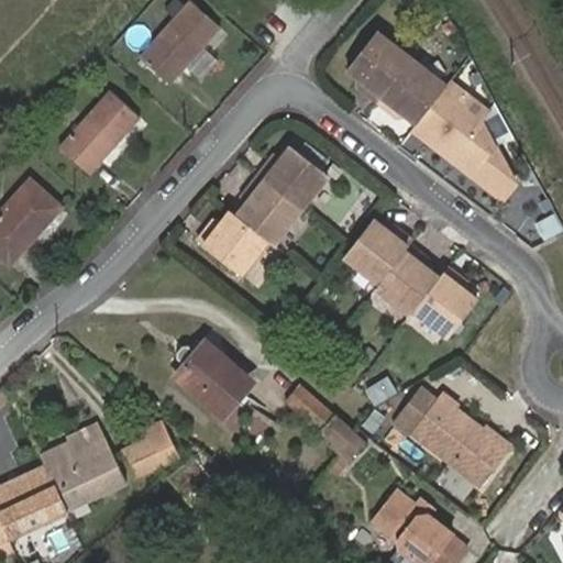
[(191,0),(140,57),(169,84),(221,25),(191,0)]
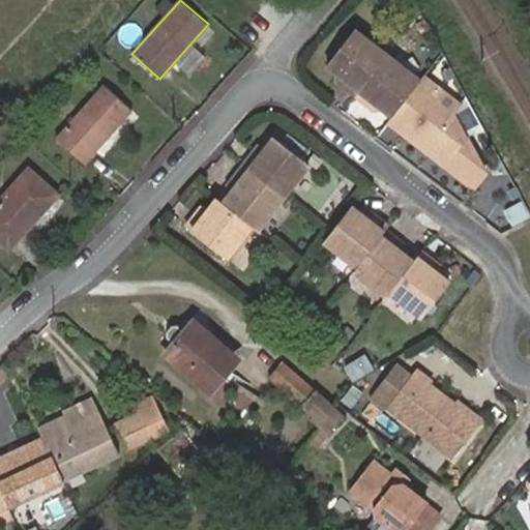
[(358,97),(389,57),(358,32),(330,66),(348,81),(344,86),(358,97)]
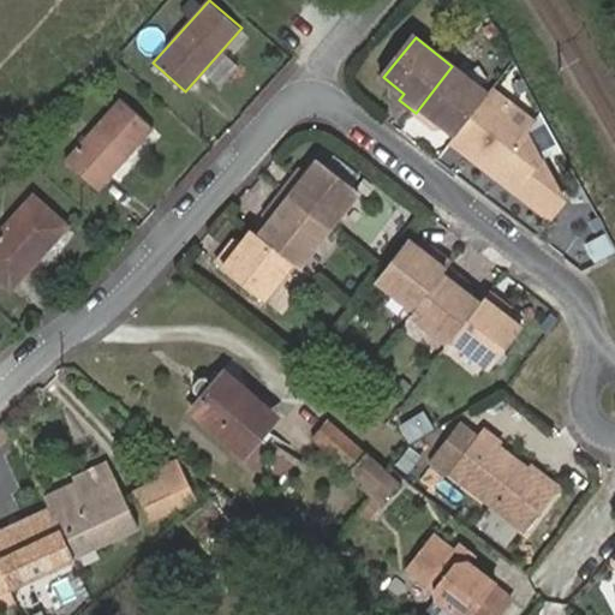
[(489,96),(452,66),(416,113),(430,125),(435,119),(458,137),(489,96)]
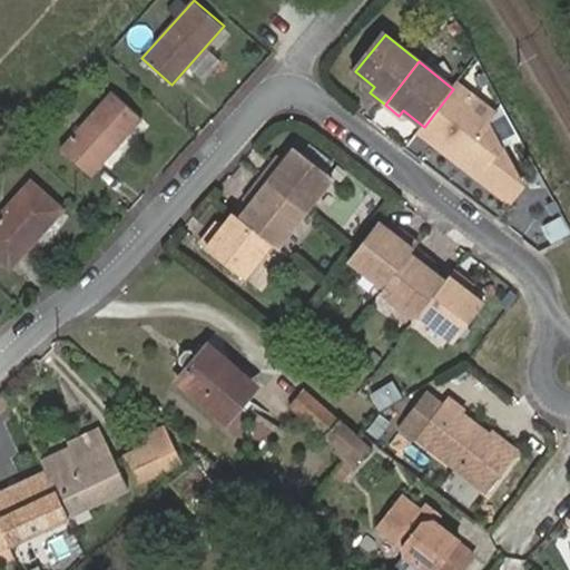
[(471,97),(457,85),(453,89),(424,127),(421,131),(435,144),(439,139),(446,145),(443,150),(480,179),(511,204),(523,188),(503,150),(485,125),(463,106),(471,97)]
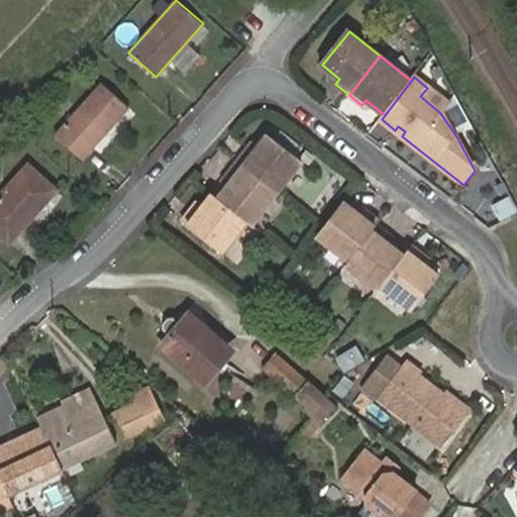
[(101,83),(56,135),(83,160),(129,106),(101,83)]
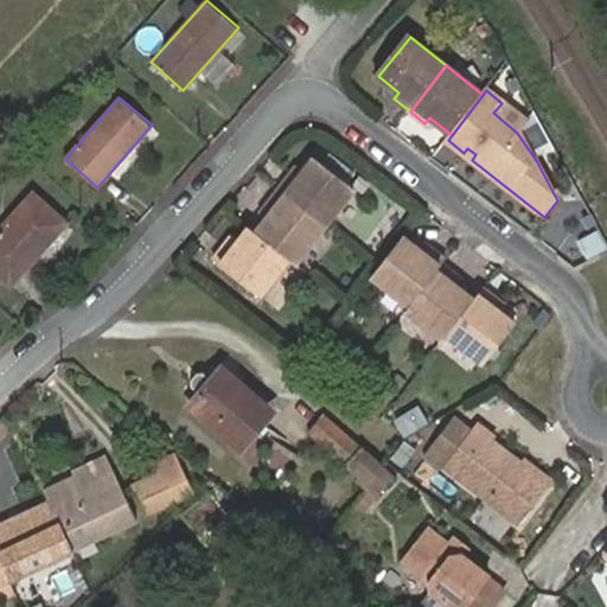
[(464,153),(472,160),(475,154),(467,148),(464,153)]
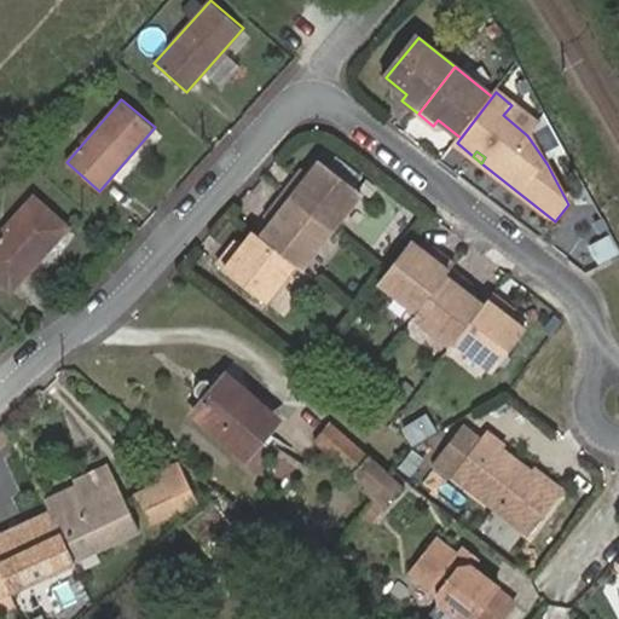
[(301,175),(287,195),(336,232),(368,194),(327,162),(320,169),(310,181),(301,175)]
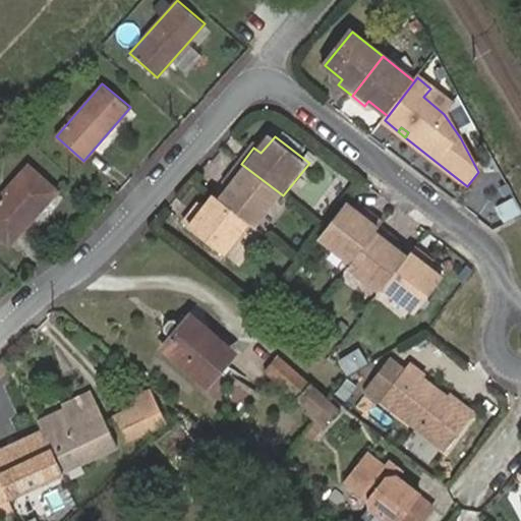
[(258,141),(253,148),(261,153),(270,142),(258,141)]
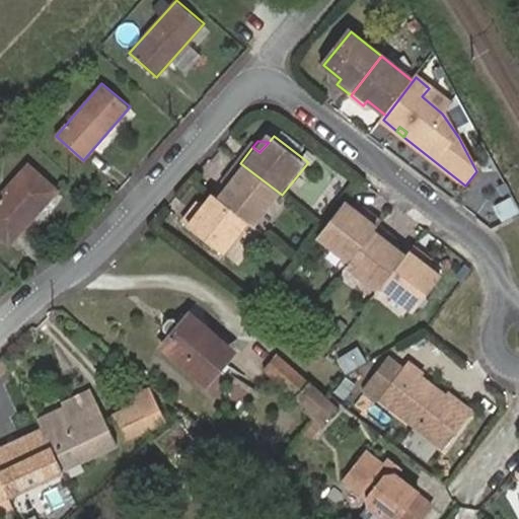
[(30,163),(0,196),(0,237),(8,245),(58,189),(30,163)]
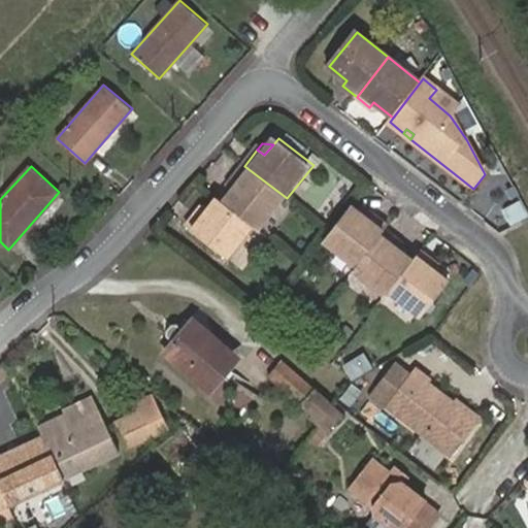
[(287,198),(244,166),(233,179),(240,186),(232,195),(224,204),(254,227),(260,232),(287,198)]
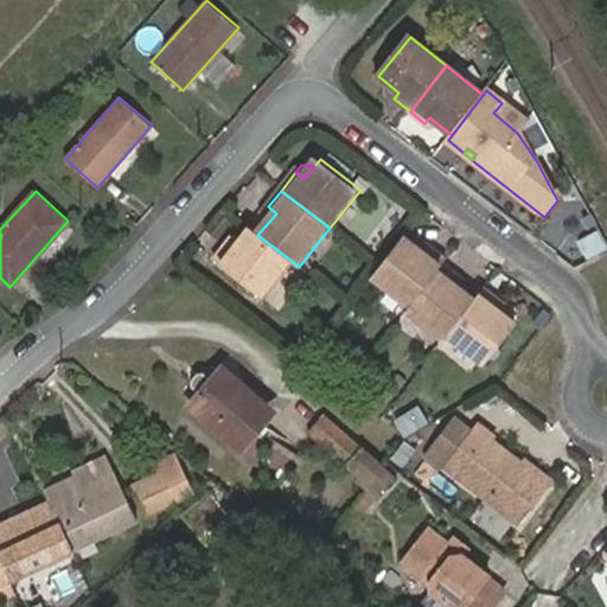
[(276,213),(268,206),(263,212),(267,224),(276,213)]
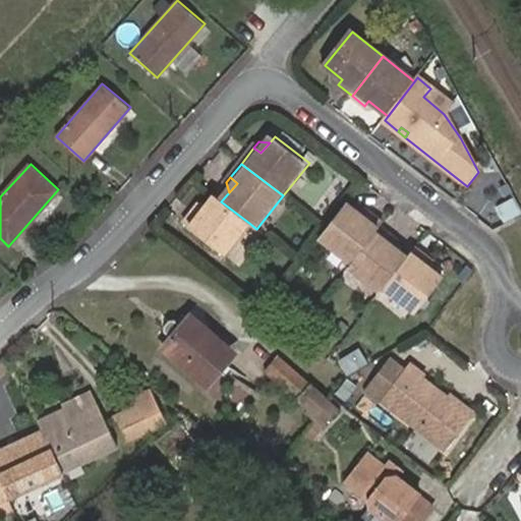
[(250,224),(221,201),(215,196),(210,203),(200,213),(196,210),(185,223),(226,255),(250,224)]
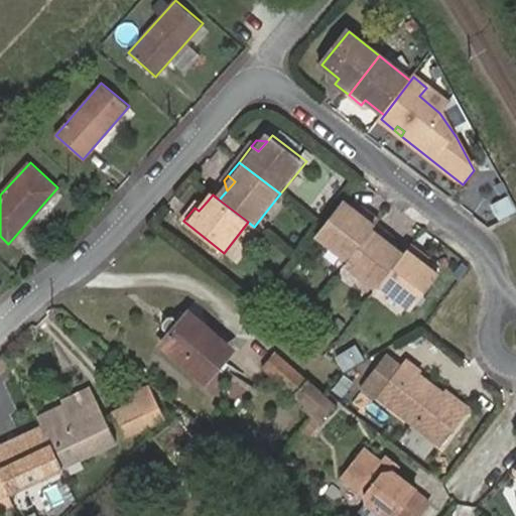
[(199,211),(208,201),(200,203),(195,208),(199,211)]
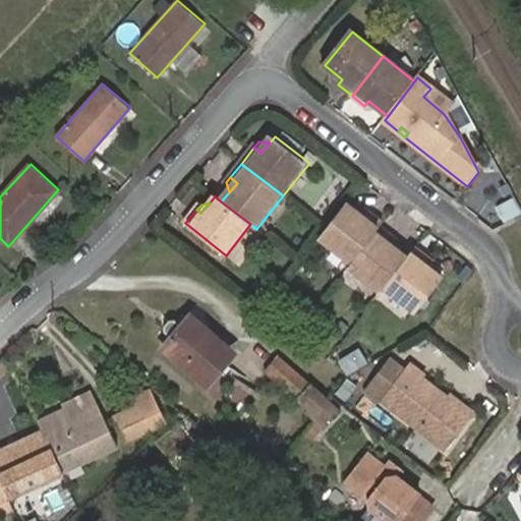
[(382,227),(385,222),(371,213),(365,220),(353,211),(347,206),(328,231),(322,239),(352,264),(382,227)]
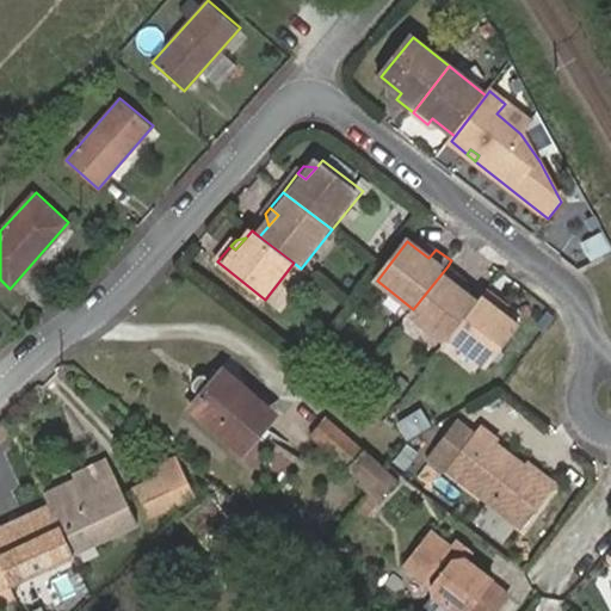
[(597,242),(584,250),(591,261),(604,253),(597,242)]
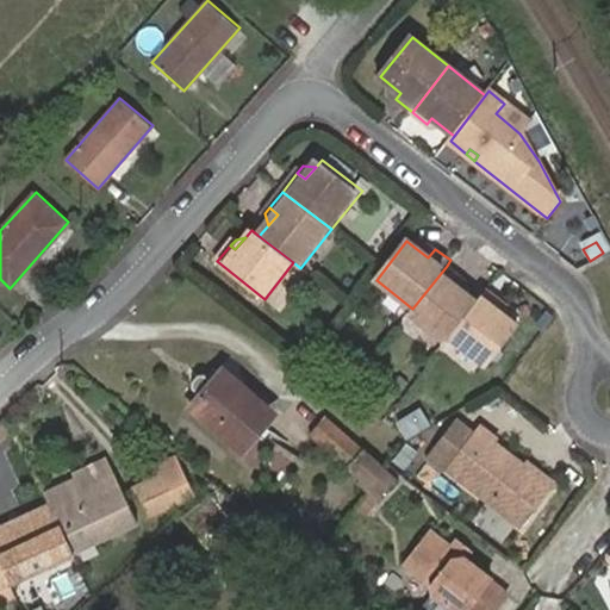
[(428,257),(435,249),(429,244),(414,247),(428,257)]
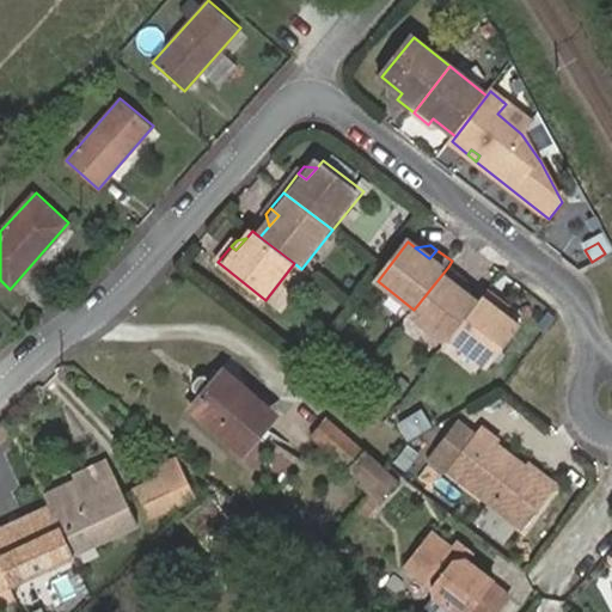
[(414,310),(410,314),(448,344),(452,338),(481,303),(471,295),(459,286),(464,280),(448,267),(414,310)]
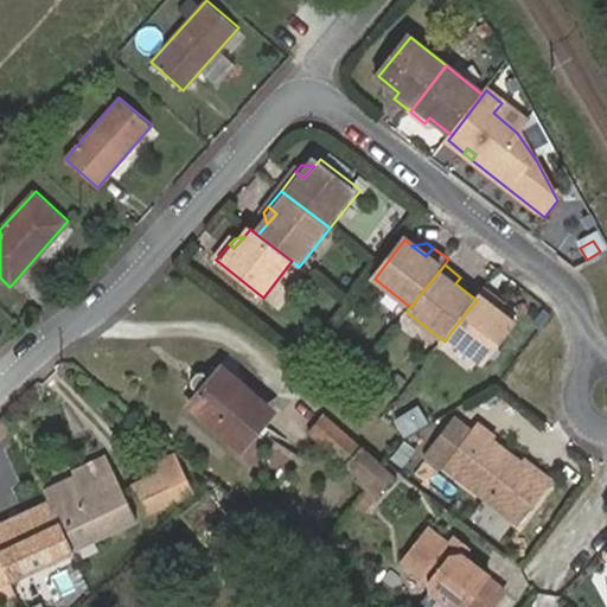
[(455,283),(467,293),(468,282),(460,278),(455,283)]
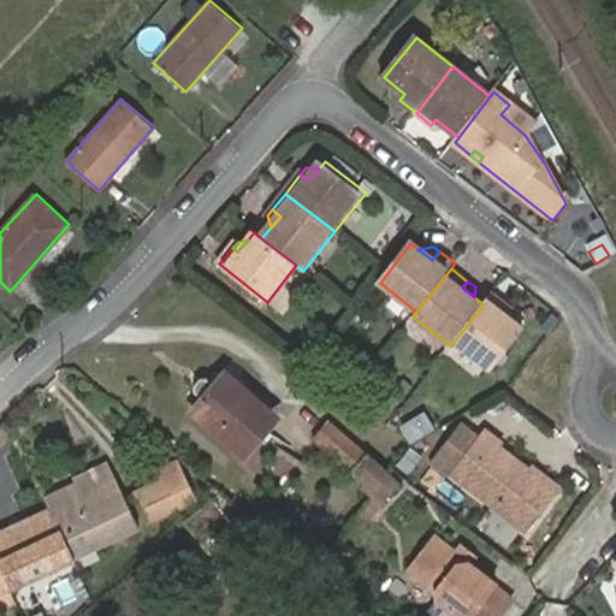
[(509,308),(492,294),(484,304),(455,341),(495,371),(522,332),(515,327),(503,317),(509,308)]
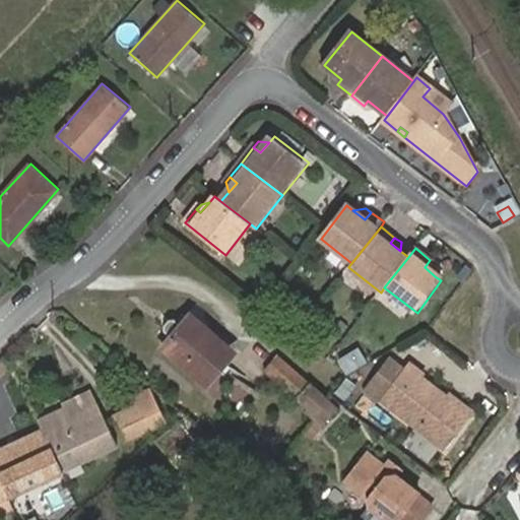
[(437,265),(430,260),(425,267),(435,276),(437,265)]
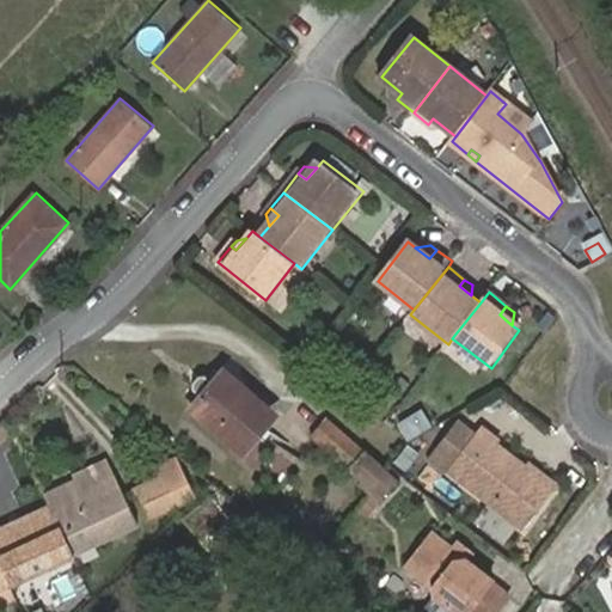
[(222,372),(190,408),(243,453),(274,416),(222,372)]
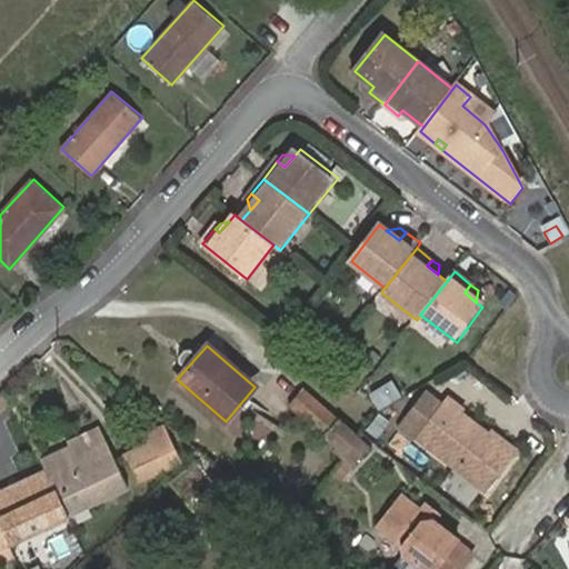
[(21,393),(12,383),(5,391),(15,400),(21,393)]
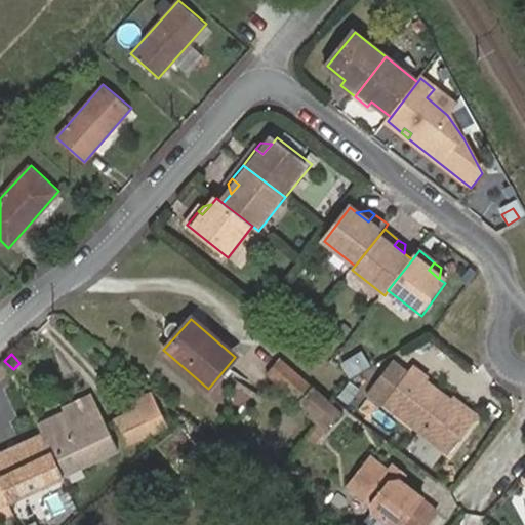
[(334,406),(281,359),(267,375),(311,413),(309,416),(319,426),(334,406)]
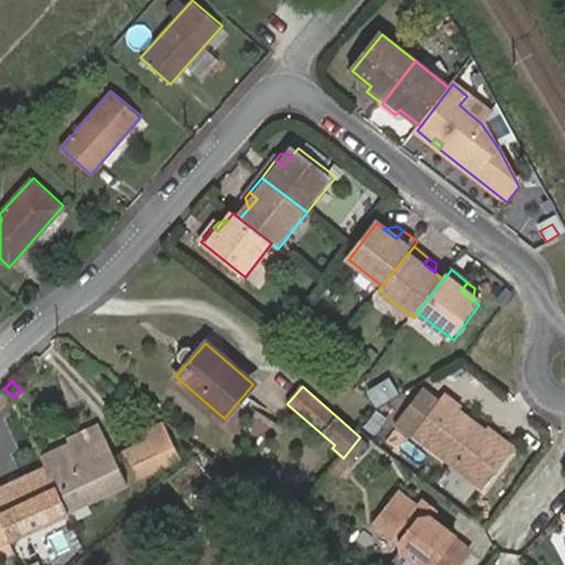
[(14,397),(4,388),(0,392),(0,406),(2,409),(14,397)]
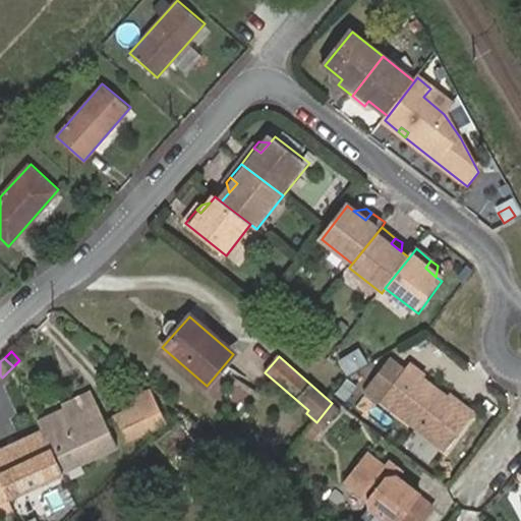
[(472,420),(409,369),(383,403),(446,453),(472,420)]
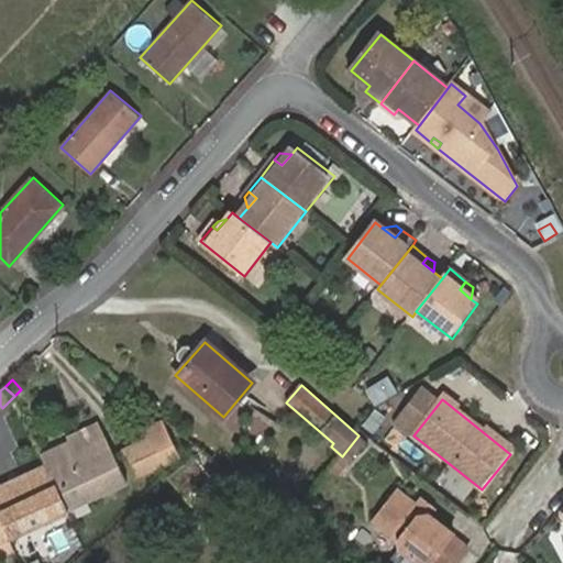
[(122,452),(134,478),(179,457),(163,421),(144,430),(147,439),(122,452)]
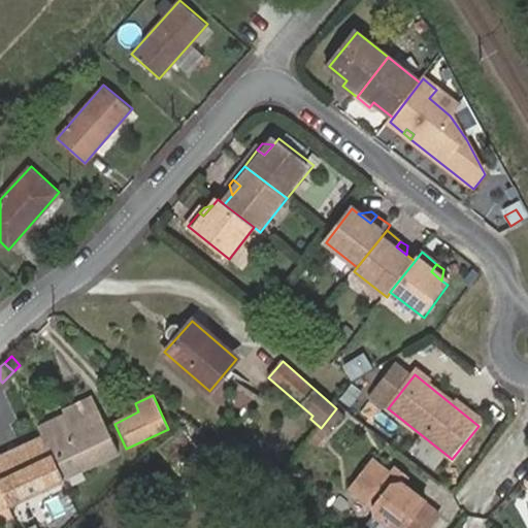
[(42,435),(63,480),(118,453),(97,408),(69,422),(65,414),(38,426),(42,435)]
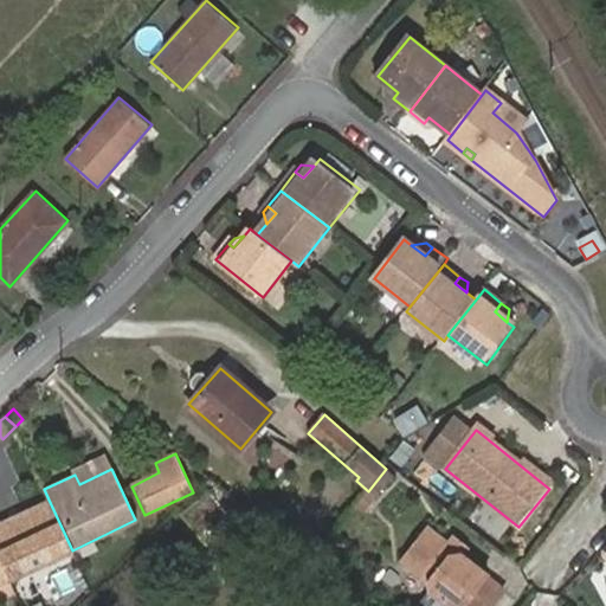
[(394,476),(386,469),(368,491),(375,497),(394,476)]
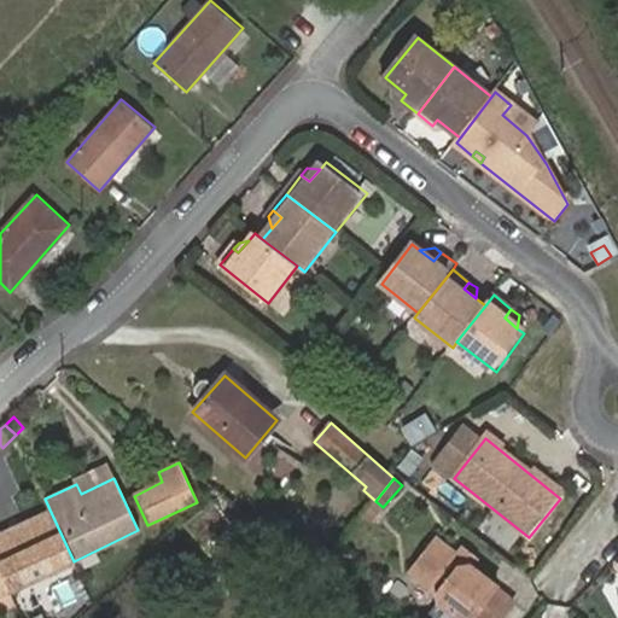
[(269,566),(213,502),(187,524),(242,589),(269,566)]
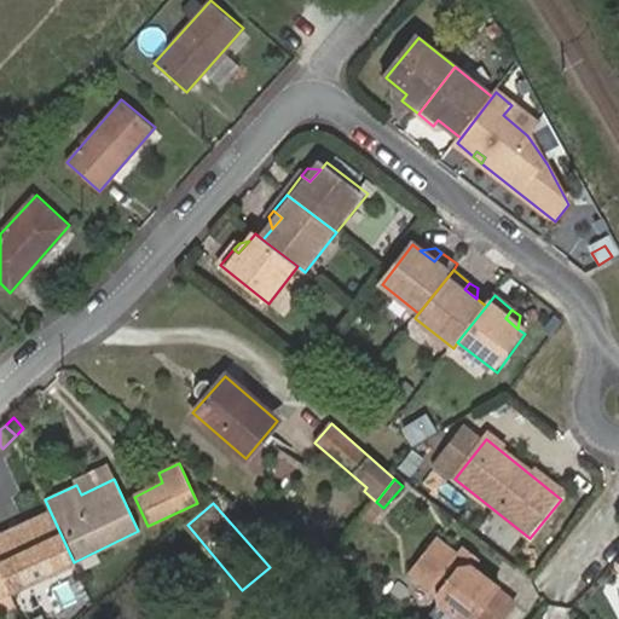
[(0,533),(0,572),(9,593),(74,562),(50,510),(0,533)]
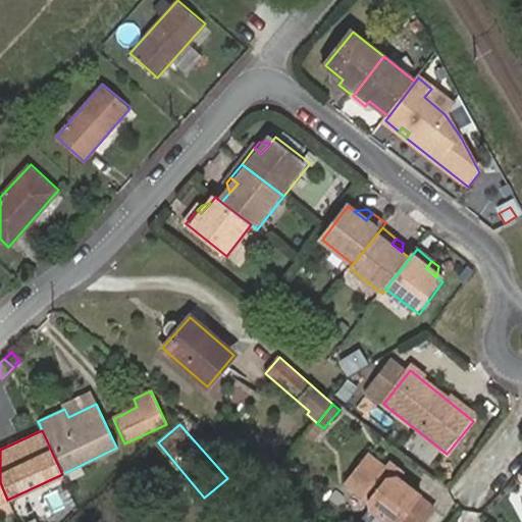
[(390,479),(387,469),(369,456),(347,483),(368,500),(371,511),(386,521),(422,521),(434,508),(420,496),(421,494),(401,478),(390,479)]
